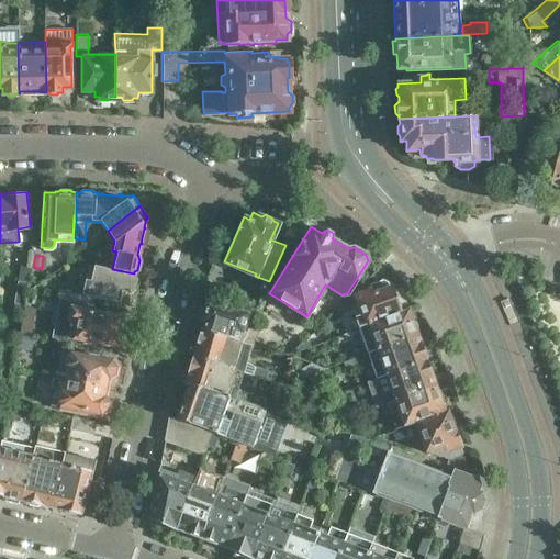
[(19,264),(13,304),(25,305),(30,266),(30,265),(19,264)]
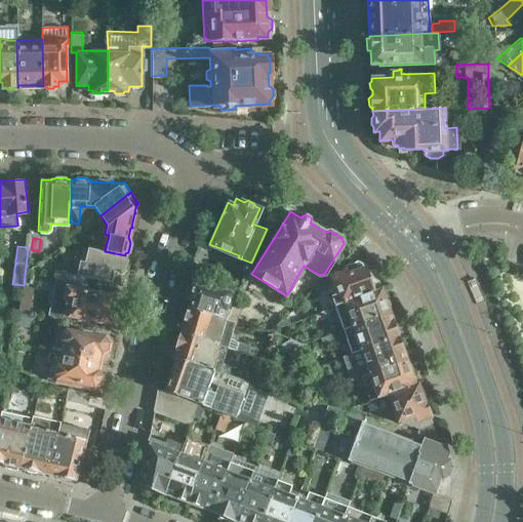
[(70,264),(68,271),(68,272),(53,269),(52,276),(74,281),(83,282),(84,276),(103,280),(104,279),(118,282),(121,272),(122,273),(122,270),(124,268),(126,261),(124,257),(125,255),(105,251),(105,250),(87,246),(87,247),(81,246),(78,259),(80,261),(79,263),(74,262),(70,264)]
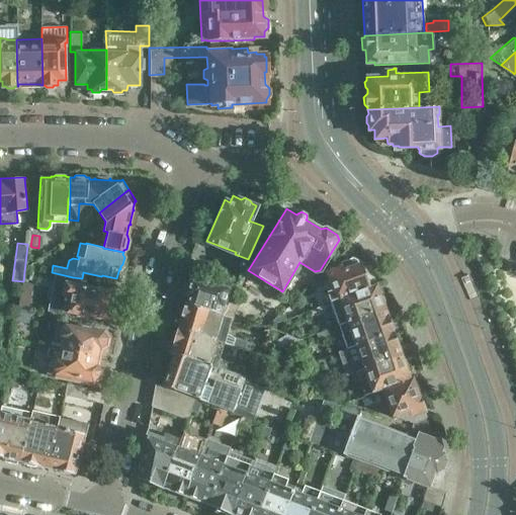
[(330,285),(329,285),(331,289),(326,290),(330,301),(369,286),(368,285),(367,285),(363,276),(365,272),(363,266),(359,264),(358,262),(357,262),(355,258),(351,256),(338,260),(339,264),(327,269),(325,272),(330,285)]
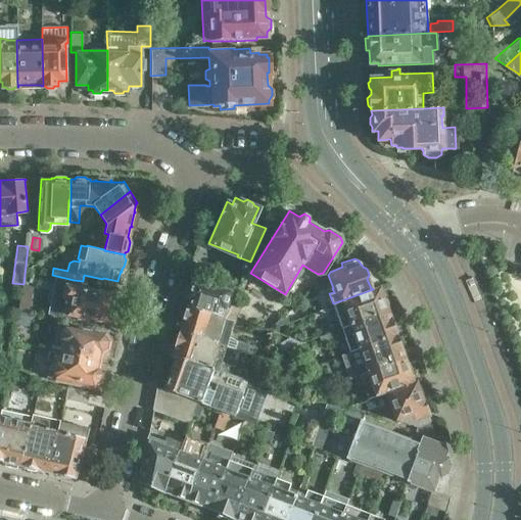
[(61,297),(63,298),(60,312),(65,313),(65,315),(70,316),(70,313),(107,320),(111,317),(113,309),(109,304),(111,294),(69,286),(69,283),(70,283),(72,279),(51,275),(50,281),(63,285),(61,297)]
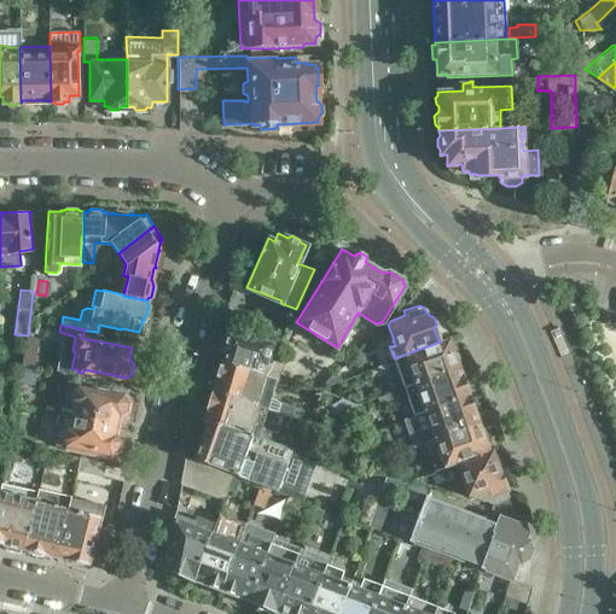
[(230,329),(221,360),(261,373),(263,364),(266,366),(273,343),(251,335),(251,337),(230,329)]
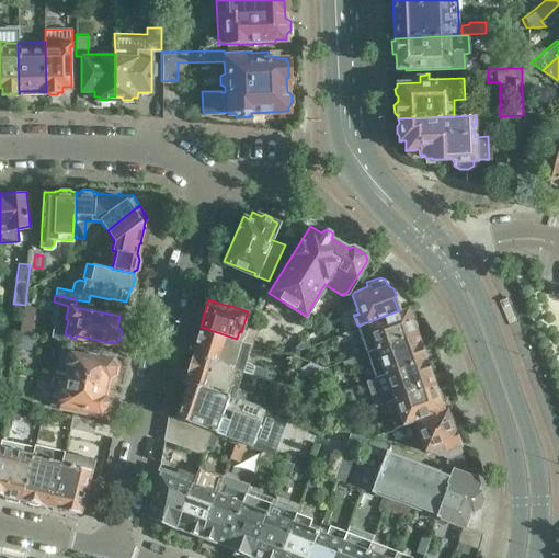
[(400,310),(357,326),(365,349),(413,331),(413,330),(415,326),(413,318),(409,317),(406,307),(399,309),(400,310)]
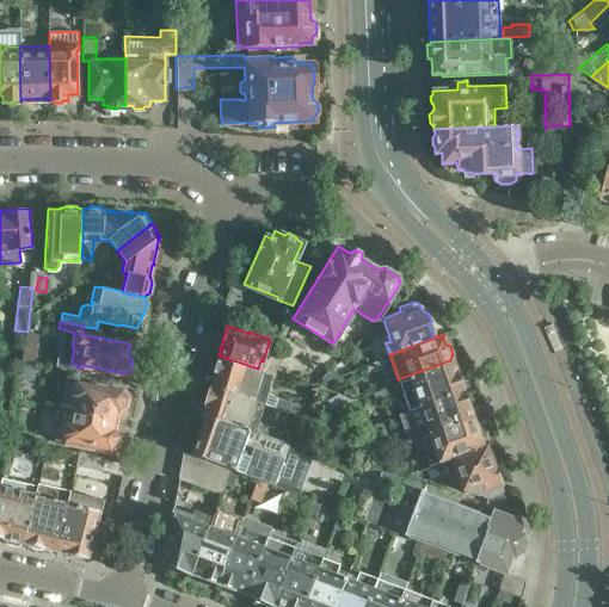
[(214,372),(209,385),(264,402),(287,410),(290,400),(276,396),(266,391),(272,373),(258,369),(219,355),(217,358),(215,361),(213,369),(214,372)]
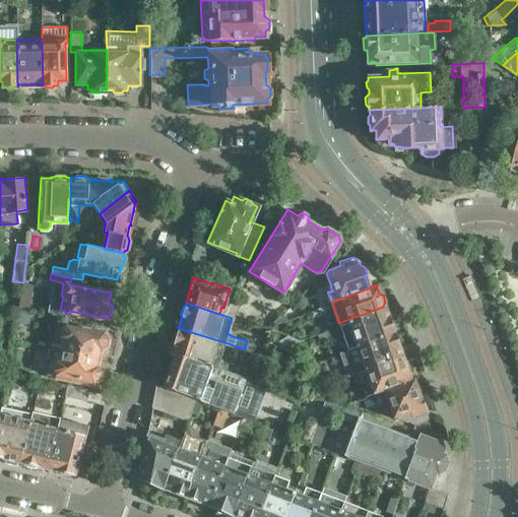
[(313,315),(325,311),(322,303),(310,307),(313,315)]
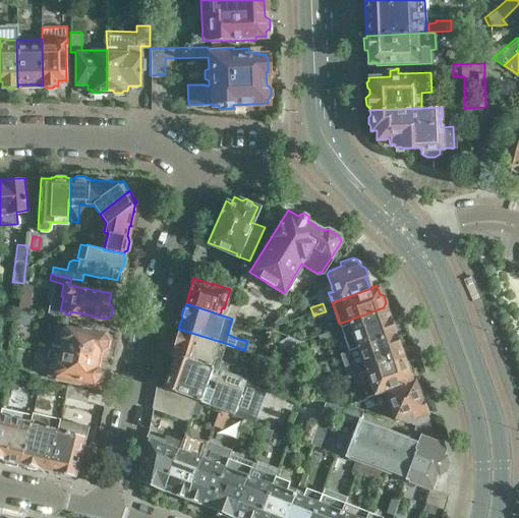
[(384,307),(339,324),(347,347),(393,331),(393,330),(394,326),(392,320),(388,318),(384,307)]
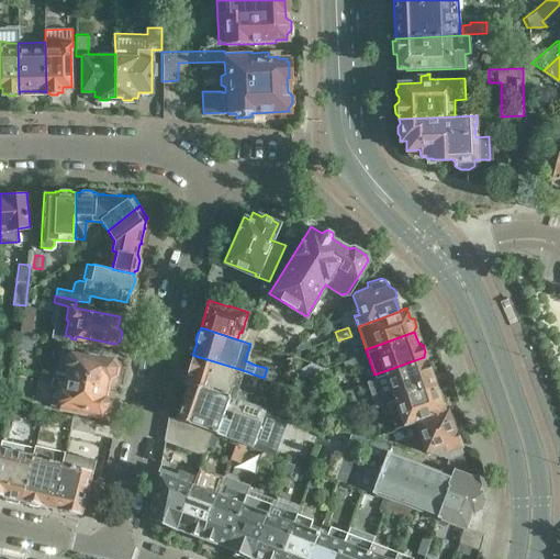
[(33,350),(36,337),(22,335),(20,348),(33,350)]
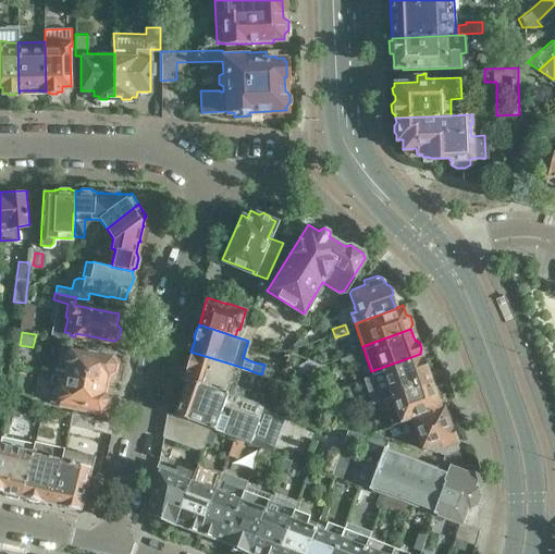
[(52,361),(50,372),(105,382),(107,373),(112,369),(113,362),(110,356),(70,347),(70,346),(68,346),(60,345),(57,362),(52,361)]
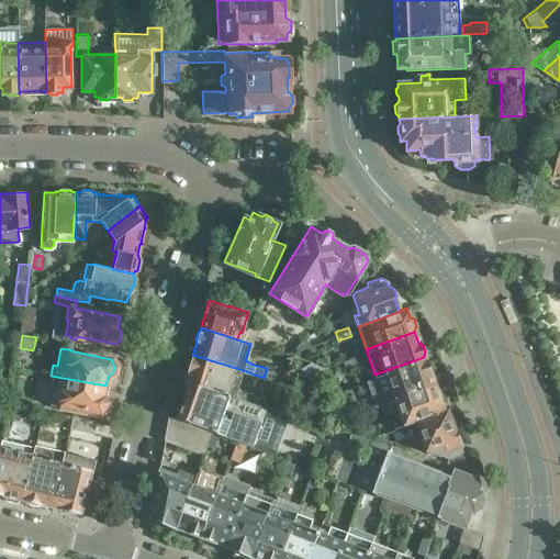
[(191,383),(191,384),(225,394),(230,395),(256,404),(258,395),(245,391),(237,388),(243,370),(192,355),(192,356),(189,359),(188,366),(188,370),(185,381),(191,383)]
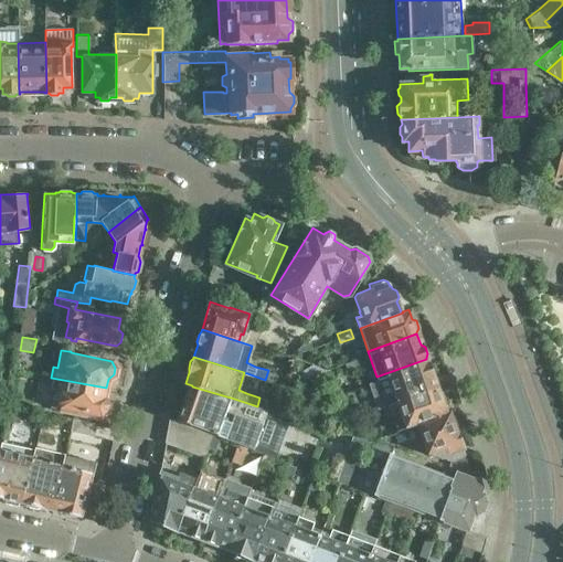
[(351,357),(340,361),(342,368),(353,363),(351,357)]
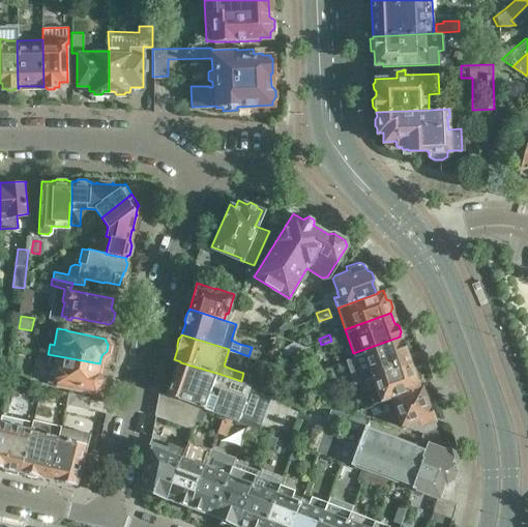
[(400,337),(353,353),(358,368),(361,376),(408,360),(405,351),(407,348),(404,341),(401,340),(400,337)]
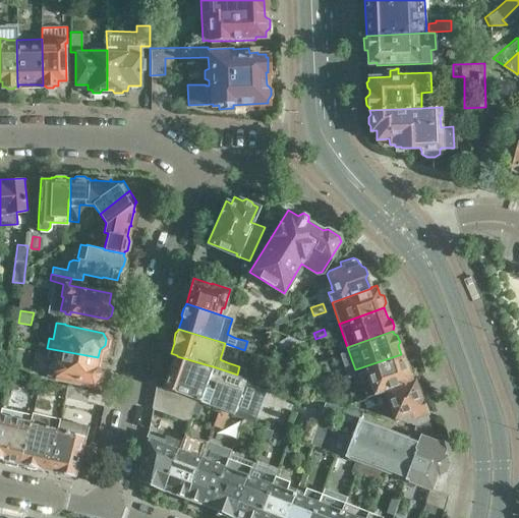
[(283,337),(269,344),(272,350),(286,343),(283,337)]
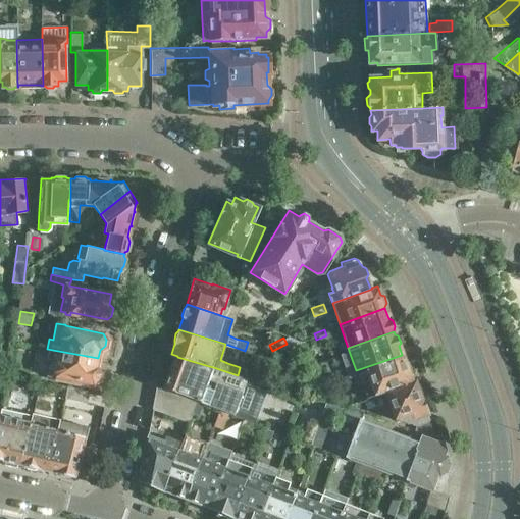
[(98,358),(47,349),(45,358),(49,358),(46,374),(54,376),(54,379),(59,380),(59,376),(93,383),(98,379),(100,372),(96,367),(98,358)]
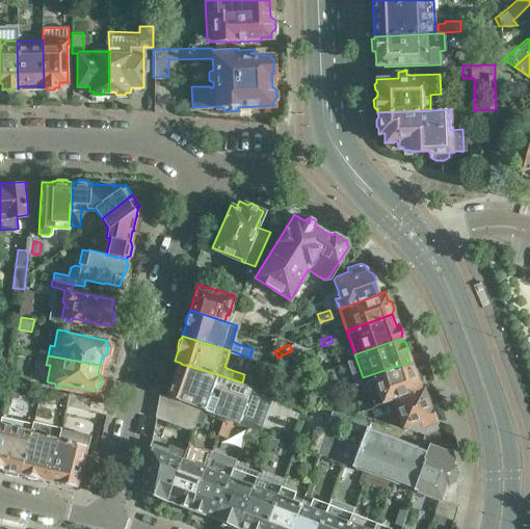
[(409,362),(363,377),(371,399),(372,403),(391,397),(419,387),(415,377),(417,374),(415,367),(412,365),(409,362)]
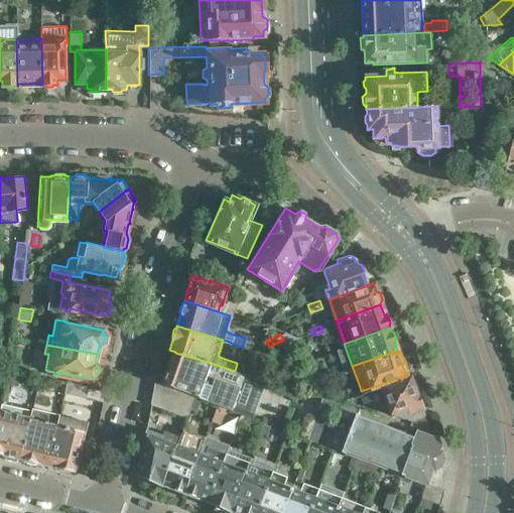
[(241,377),(242,373),(235,371),(211,363),(207,362),(175,353),(163,384),(193,395),(198,398),(198,397),(207,400),(230,409),(231,409),(250,416),(253,417),(264,384),(241,377)]
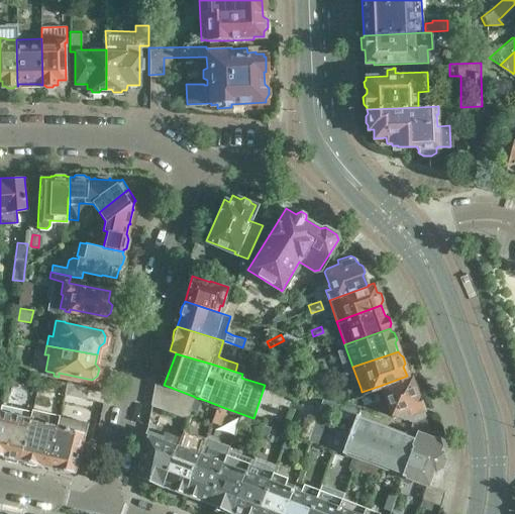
[(18,372),(8,370),(6,381),(16,384),(18,372)]
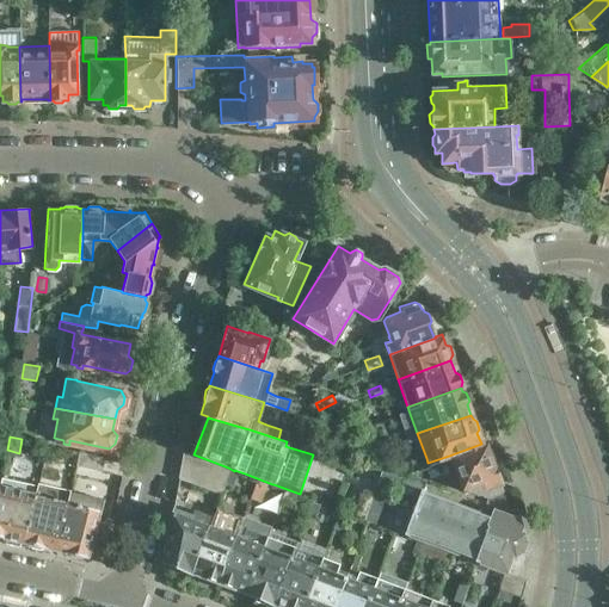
[(481,444),(449,456),(461,488),(486,495),(499,490),(497,483),(500,482),(492,463),(491,463),(491,460),(492,457),(490,447),(485,446),(485,444),(481,444)]
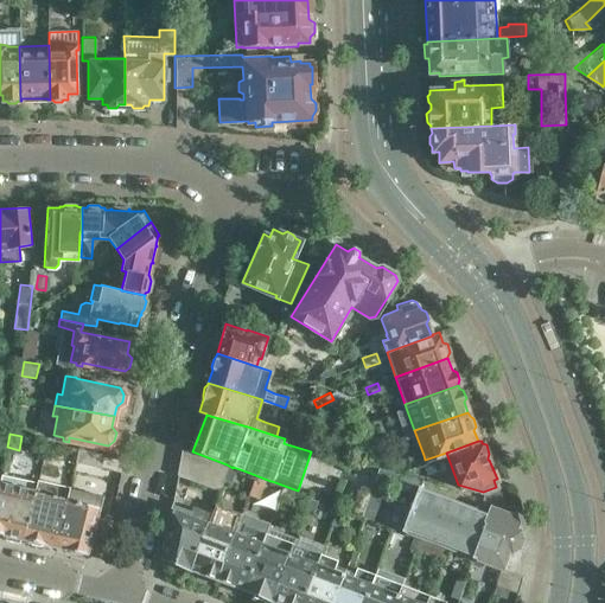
[(77,448),(75,459),(74,461),(100,466),(102,453),(77,448)]
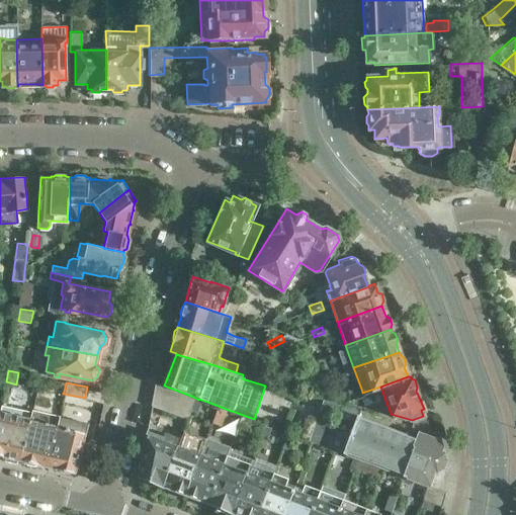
[(192,398),(193,397),(164,385),(161,384),(155,382),(151,404),(159,407),(159,408),(186,418),(189,409),(192,398)]
